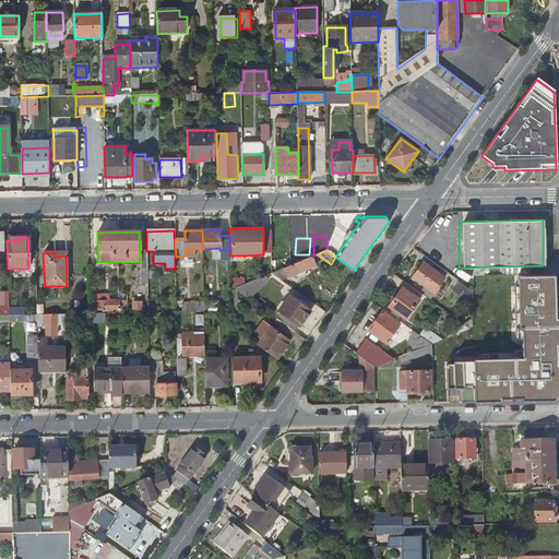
[(272,272),(271,273),(280,280),(296,273),(297,277),(305,275),(302,271),(316,264),(311,257),(309,257),(296,262),(290,265),(281,269),(272,272)]
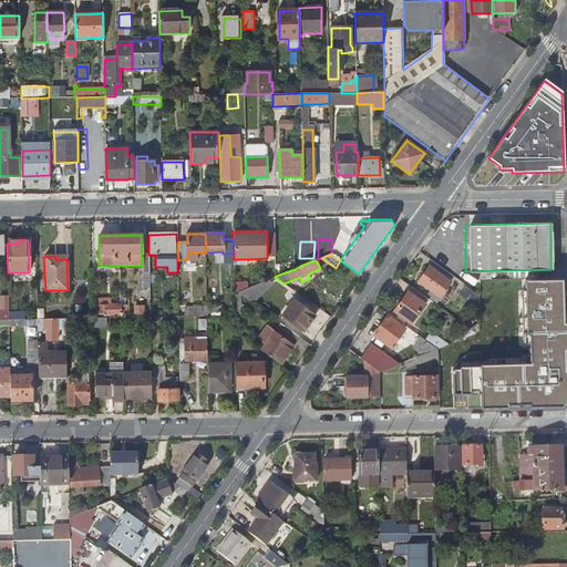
[(282,267),(285,272),(295,269),(292,264),(282,267)]
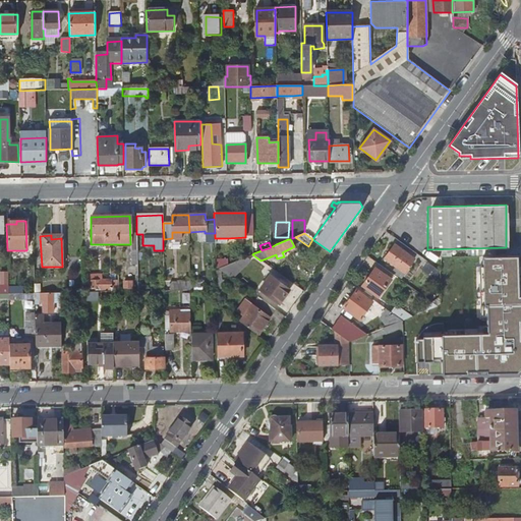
[(420,264),(424,258),(402,243),(399,247),(394,244),(392,250),(387,248),(385,252),(387,255),(384,258),(405,274),(414,259),(420,264)]
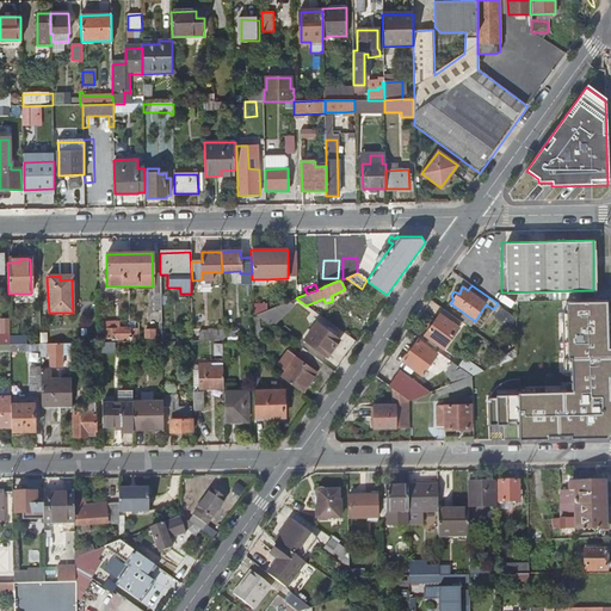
[(295,291),(297,297),(307,294),(304,288),(296,291),(295,291)]
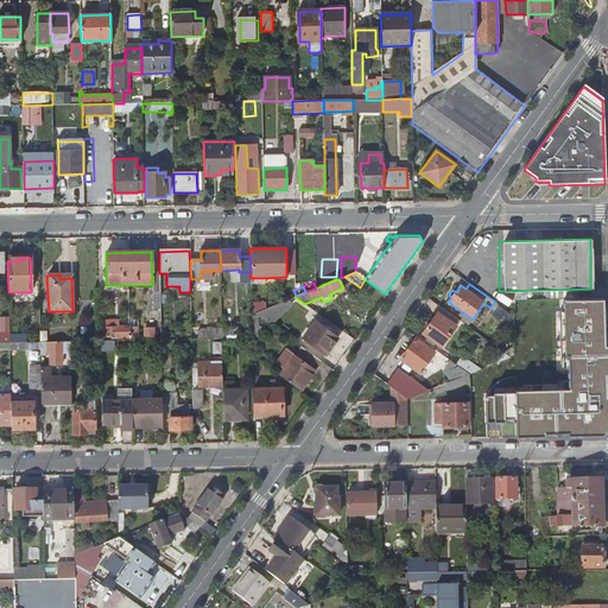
[(607,298),(563,301),(563,311),(558,311),(561,373),(568,373),(568,390),(514,392),(514,393),(494,393),(493,394),(486,394),(486,423),(501,423),(501,437),(603,436),(607,430),(607,298)]
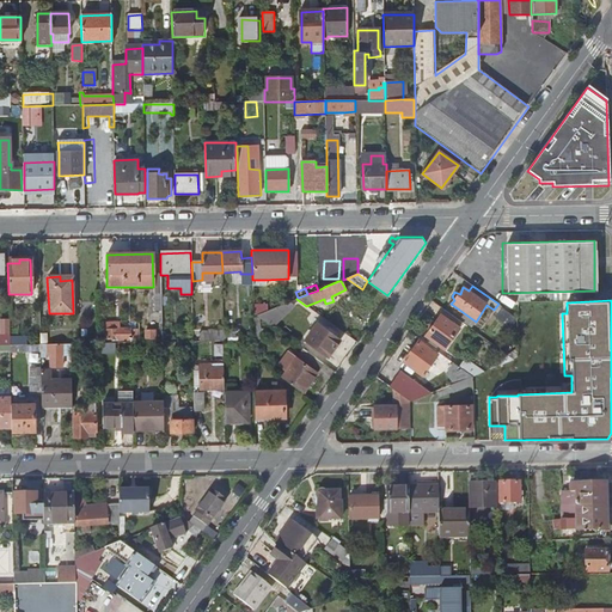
[(534,329),(561,329),(561,312),(534,312),(534,329)]
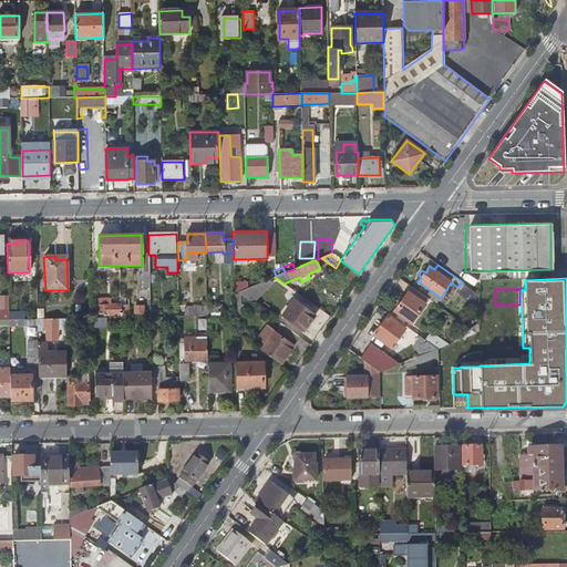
[(137,306),(150,305),(150,292),(150,290),(143,290),(137,290),(137,306)]
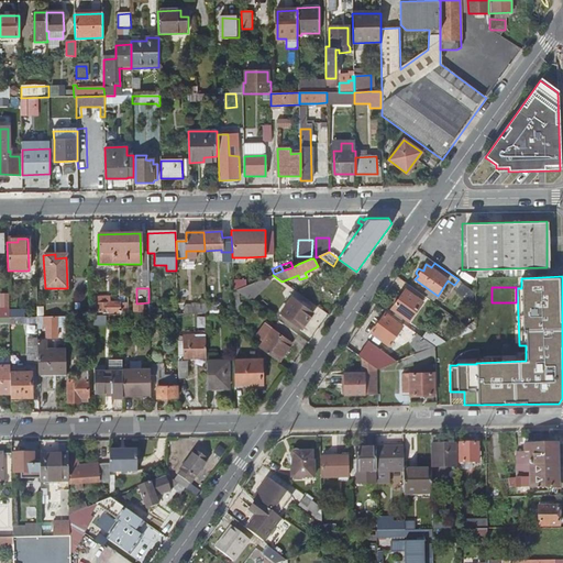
[(392,310),(409,322),(423,302),(406,290),(392,310)]
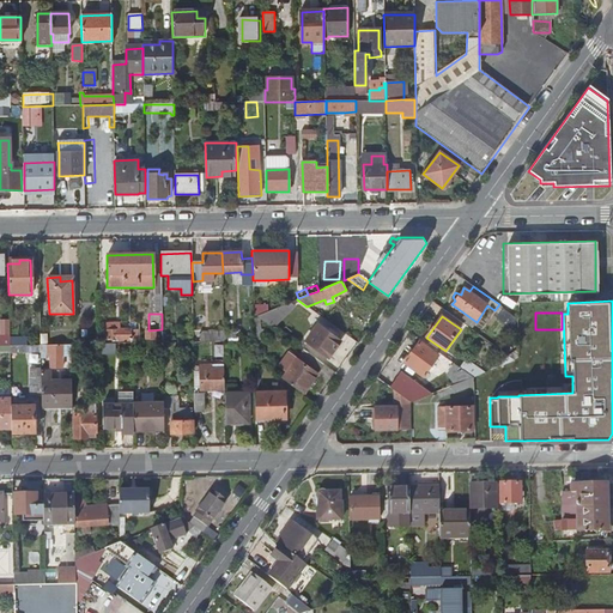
[(319,326),(305,343),(328,358),(341,343),(319,326)]
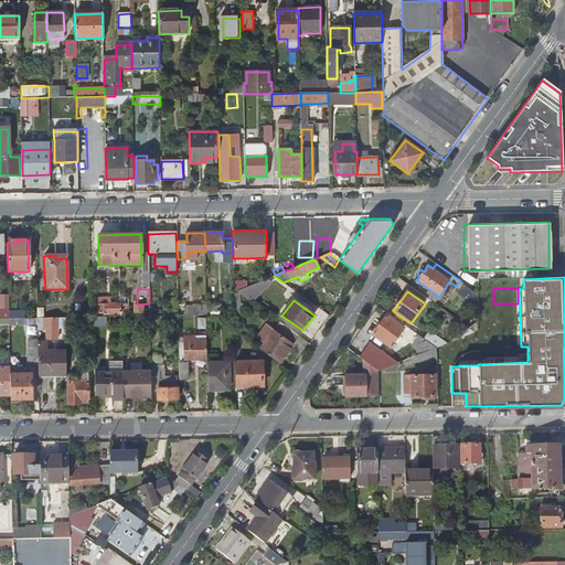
[(107,306),(95,306),(95,313),(97,313),(97,315),(125,315),(125,307),(119,307),(118,305),(107,306)]
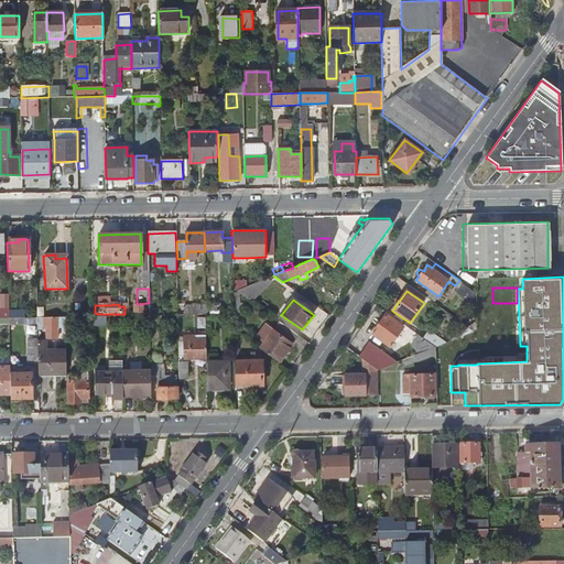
[(205,306),(205,315),(220,314),(220,305),(205,305),(205,306)]
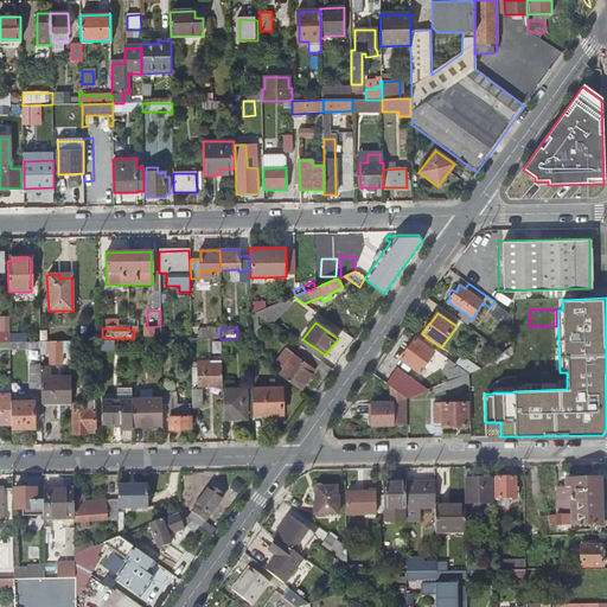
[(556,382),(555,334),(537,334),(538,382),(556,382)]
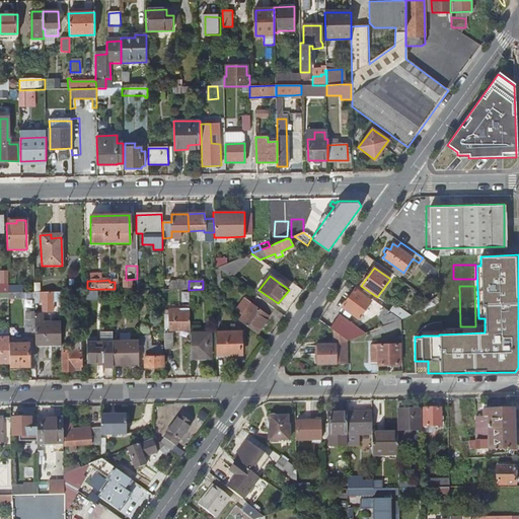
[(371,301),(355,290),(342,307),(358,319),(371,301)]
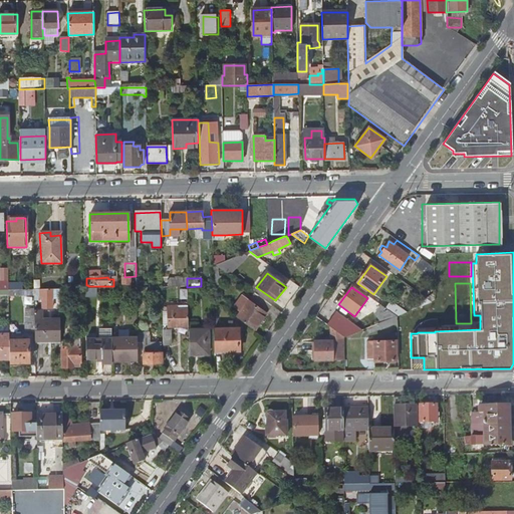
[(95,288),(84,288),(84,297),(94,296),(95,288)]
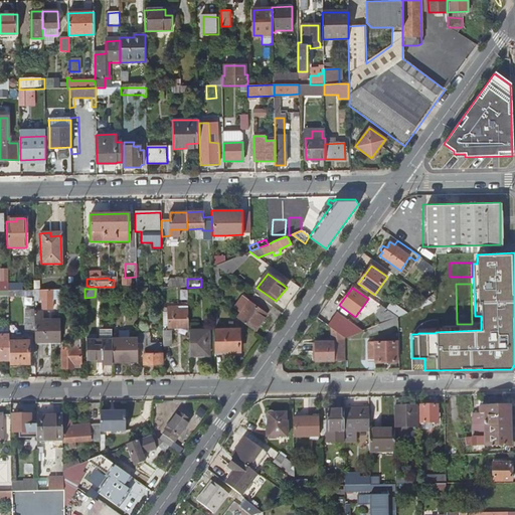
[(59,295),(58,290),(39,290),(39,299),(40,299),(41,309),(51,310),(51,299),(59,299),(59,295)]
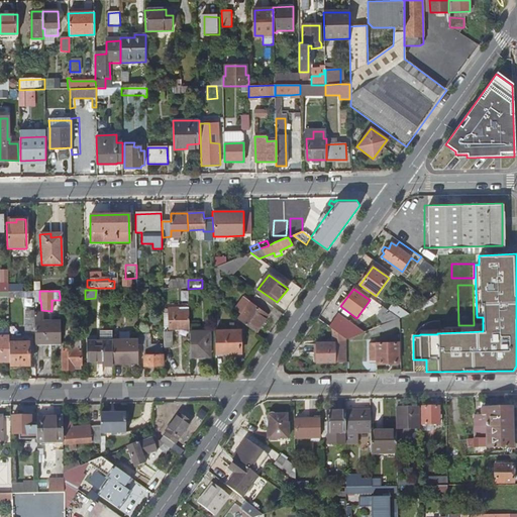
[(241,314),(238,319),(255,332),(274,307),(255,295),(250,302),(242,297),(234,309),(241,314)]
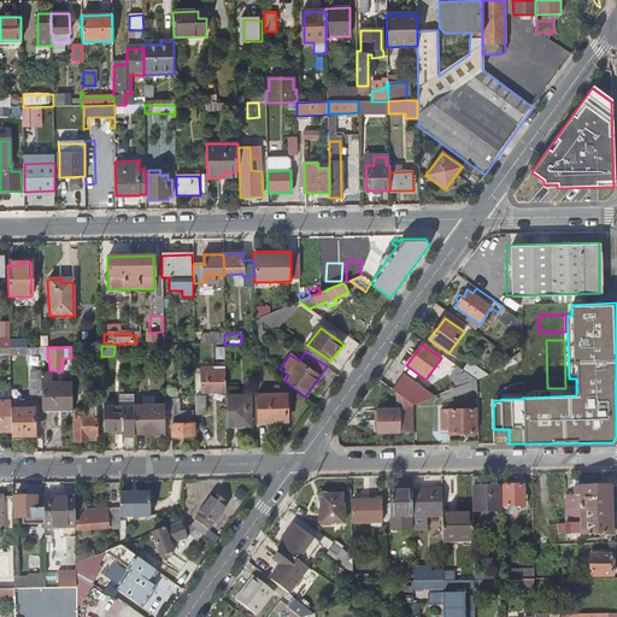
[(459,387),(477,380),(458,366),(453,372),(460,378),(456,385),(459,387)]
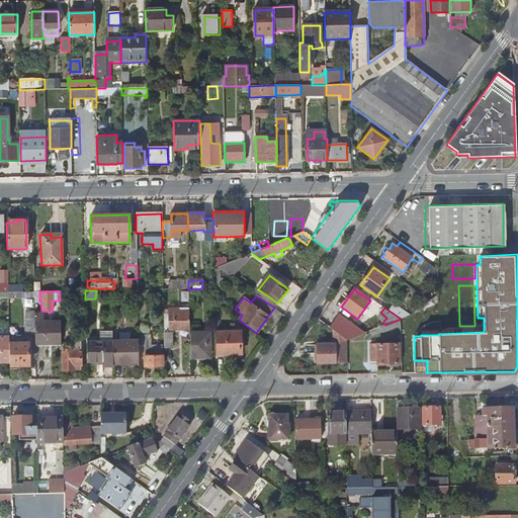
[(169,330),(189,329),(189,312),(169,311),(169,314),(165,314),(165,328),(169,328),(169,330)]
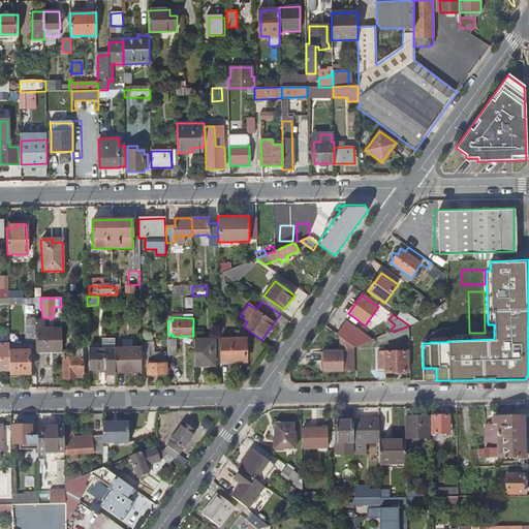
[(341,337),(354,346),(373,340),(354,327),(358,323),(350,318),(348,321),(346,320),(337,334),(341,337)]
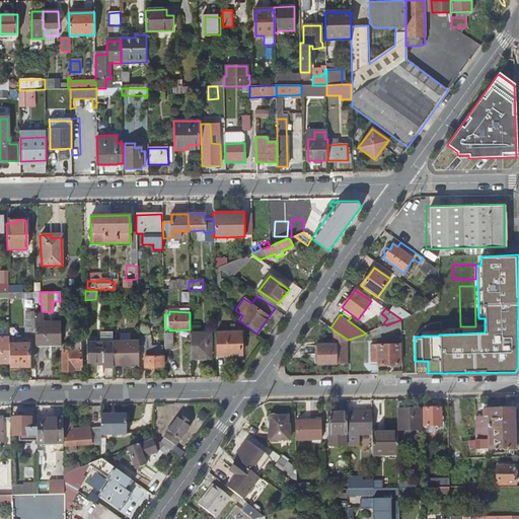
[(34,336),(33,323),(33,319),(25,319),(25,336),(34,336)]
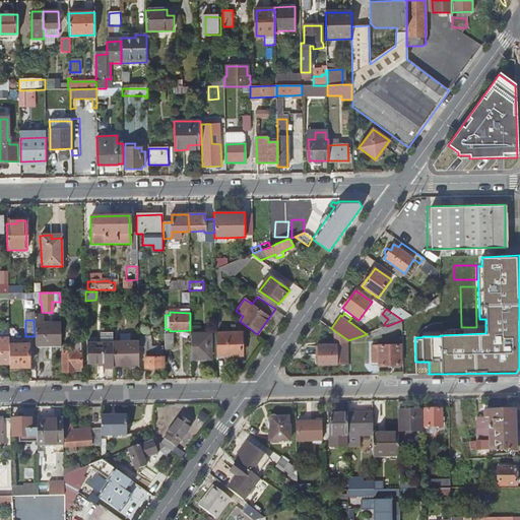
[(402,327),(402,320),(387,326),(383,328),(384,333),(402,327)]
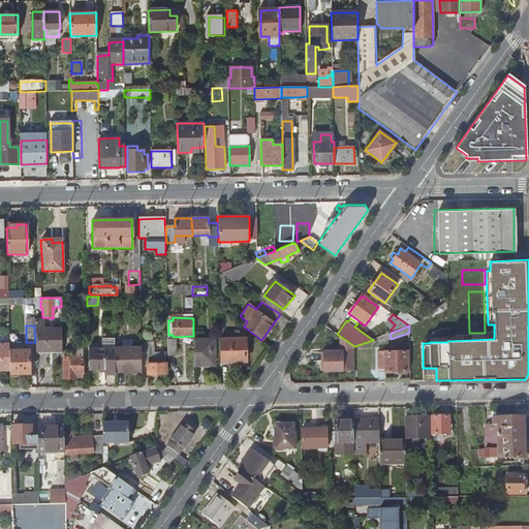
[(35,351),(61,350),(61,329),(34,330),(35,342),(35,351)]
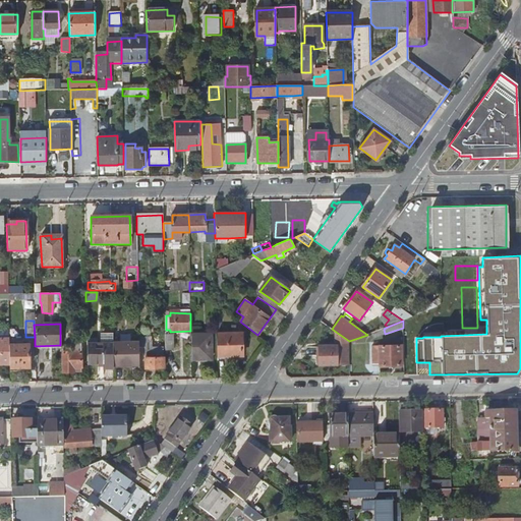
[(138,329),(138,340),(146,340),(146,369),(163,368),(163,336),(151,336),(151,329),(138,329)]
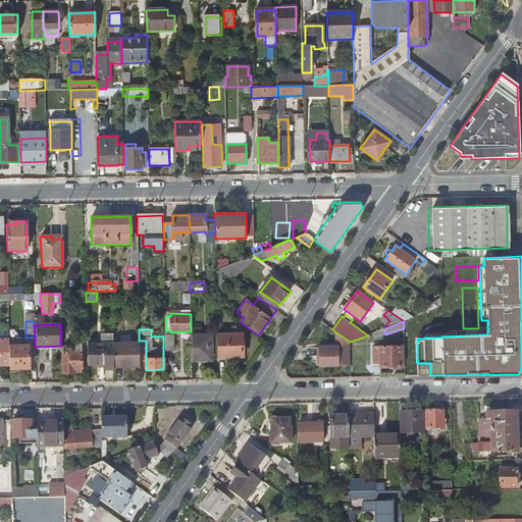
[(336,347),(337,347),(350,347),(350,342),(336,332),(336,347)]
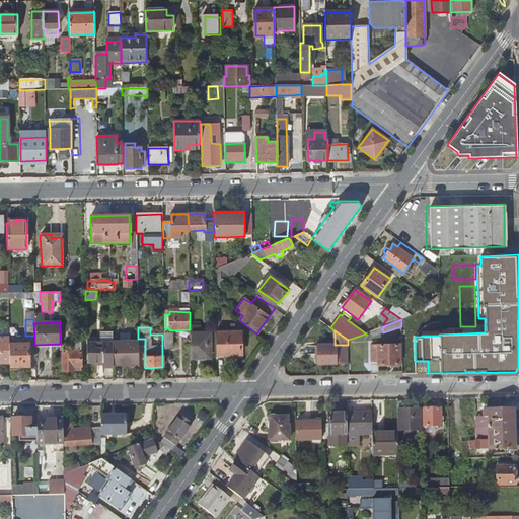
[(192,332),(192,358),(211,359),(211,332),(192,332)]
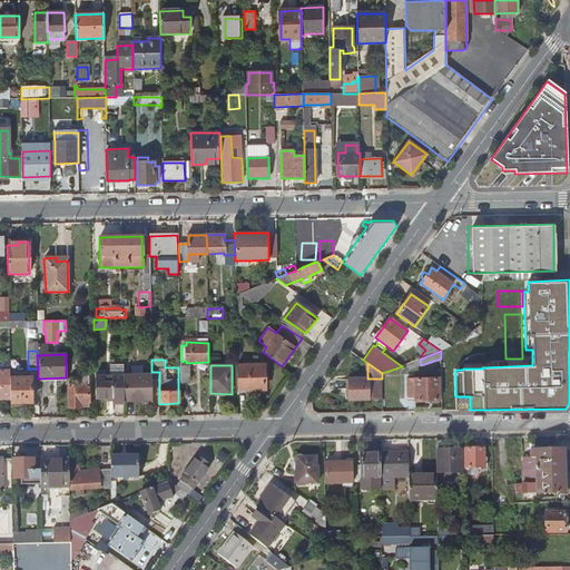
[(237,365),(237,390),(265,389),(265,365),(237,365)]
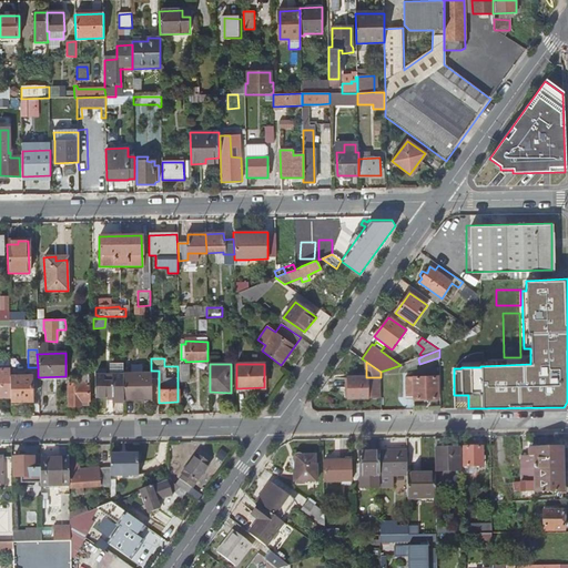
[(10,397),(10,376),(9,369),(0,369),(0,394),(3,394),(3,398),(10,397)]
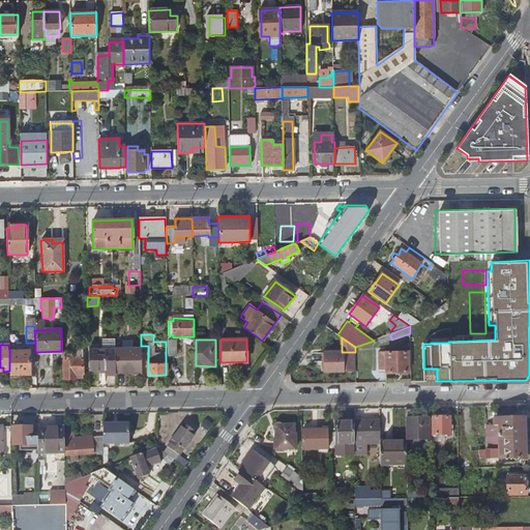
[(63,358),(64,379),(72,379),(72,378),(81,377),(80,345),(74,345),(74,358),(63,358)]
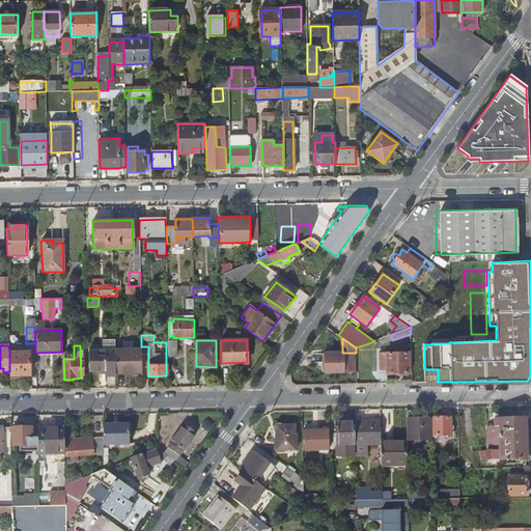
[(141,348),(114,350),(114,351),(115,371),(141,372),(141,348)]
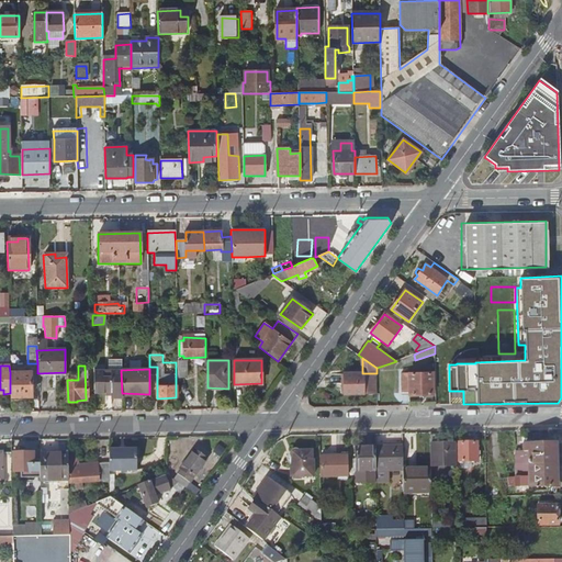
[(122,396),(122,393),(121,371),(93,371),(93,392),(110,392),(110,396),(122,396)]
